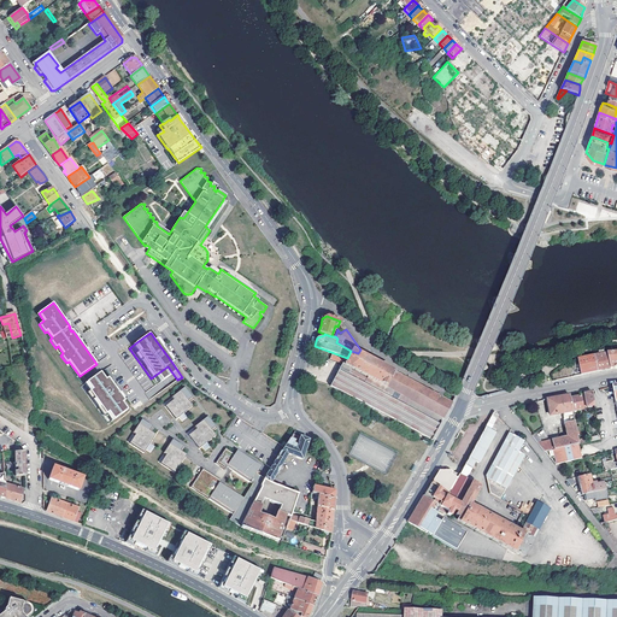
[(344,364),(385,386),(392,371),(388,370),(358,353),(351,351),(347,358),(344,364)]
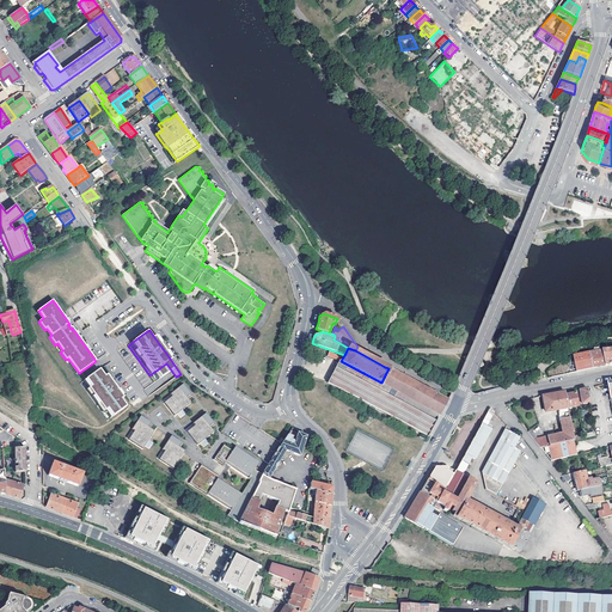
[(606,367),(604,352),(600,353),(599,349),(594,350),(594,354),(591,354),(594,368),(599,368),(606,367)]
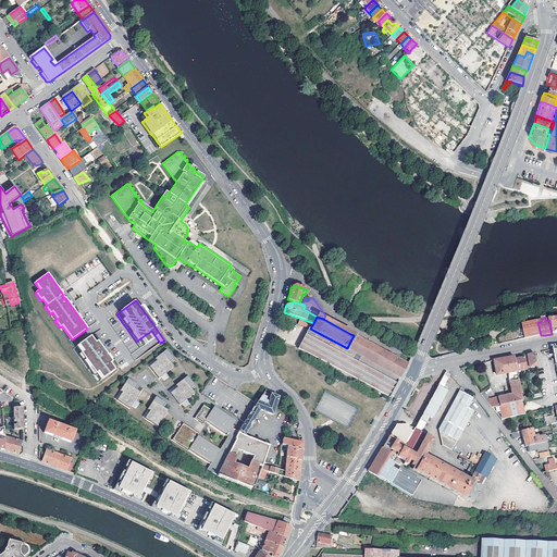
[(531,337),(541,335),(537,322),(523,325),(525,338),(531,337)]
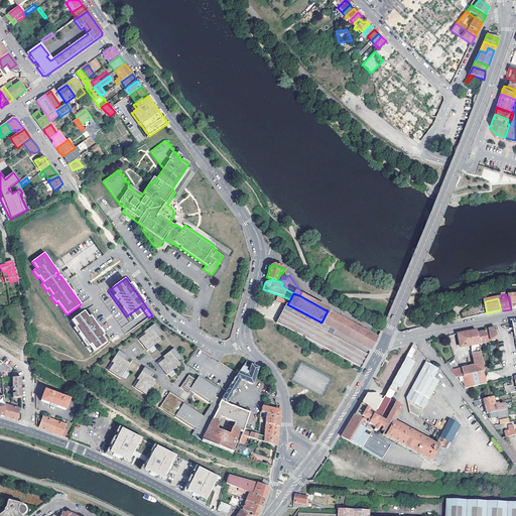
[(57,302),(55,303),(65,316),(67,314),(57,302)]
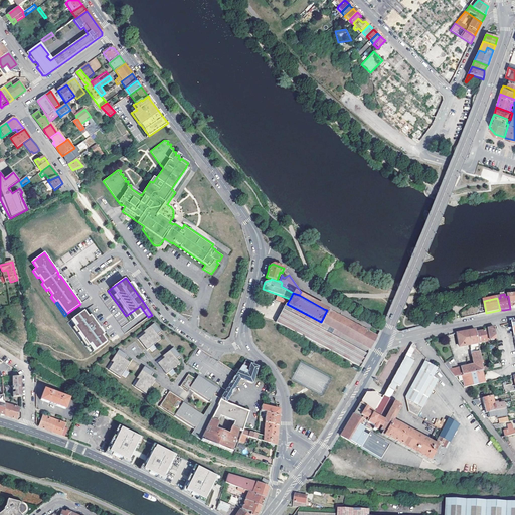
[(360,366),(370,348),(321,322),(287,304),(286,303),(276,322),(360,366)]
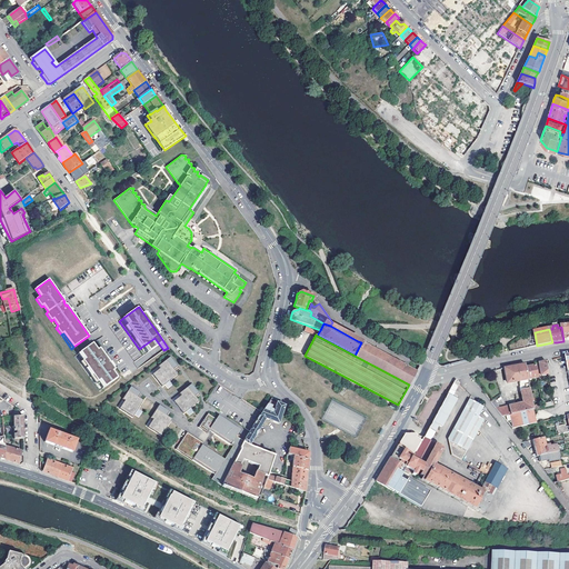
[(355,356),(409,385),(416,371),(361,342),(355,356)]
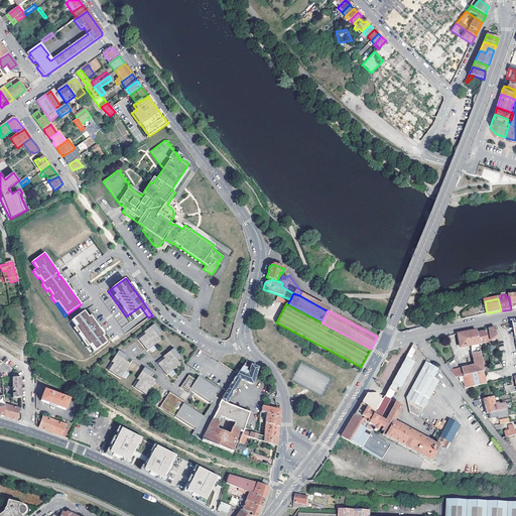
[(88,318),(84,312),(73,320),(77,327),(75,328),(79,335),(81,333),(86,339),(84,341),(88,347),(90,346),(95,352),(106,343),(102,338),(104,336),(90,316),(88,318)]
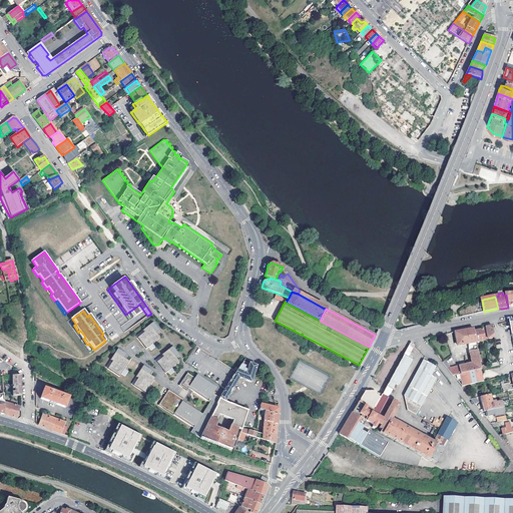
[(154,326),(152,323),(142,332),(143,333),(136,339),(145,350),(159,339),(156,335),(160,333),(154,326)]
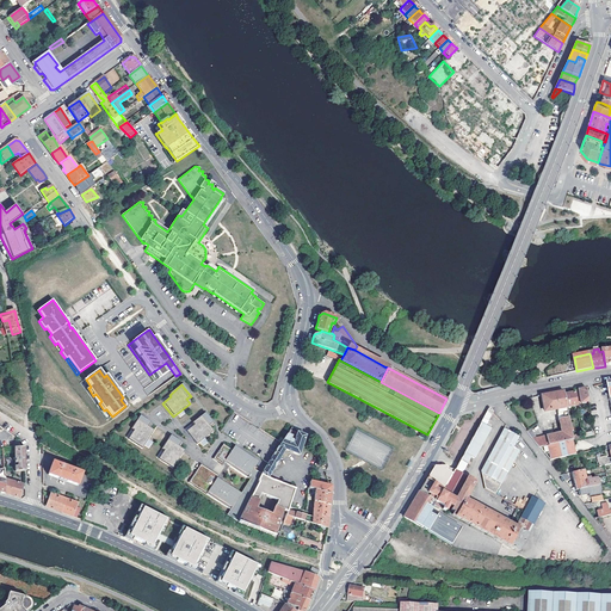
[(585,388),(576,390),(579,403),(588,402),(585,388)]
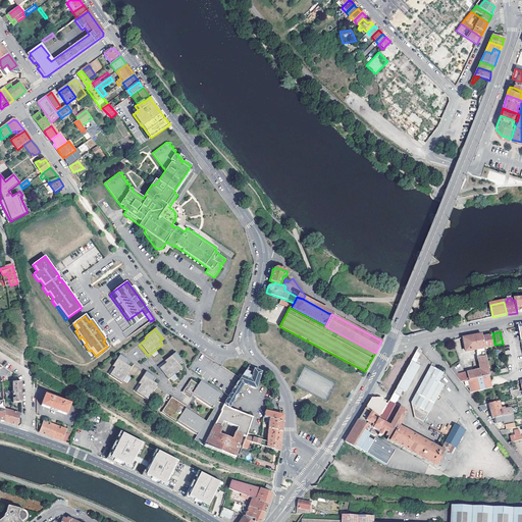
[(488,375),(483,348),(481,337),(481,334),(475,335),(465,337),(463,337),(465,351),(476,350),(480,369),(459,374),(455,374),(460,381),(461,381),(488,375)]
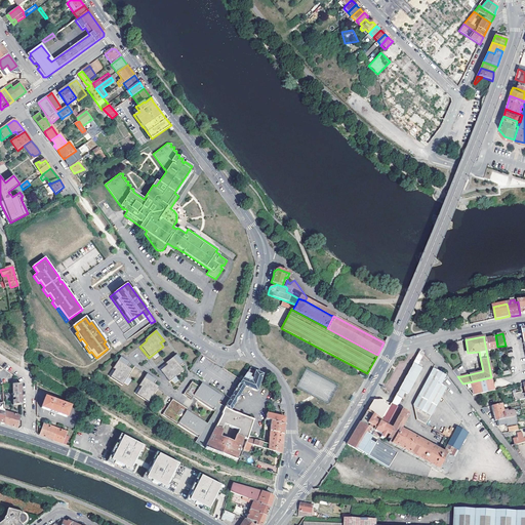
[(484,339),(486,350),(495,349),(493,337),(488,338),(484,339)]
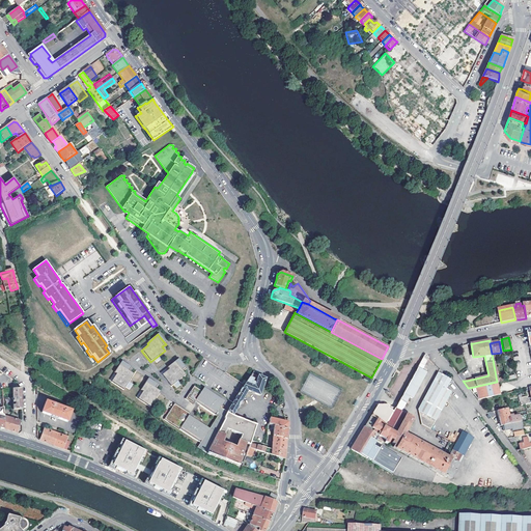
[(424,356),(419,364),(424,367),(428,359),(427,355),(424,356)]
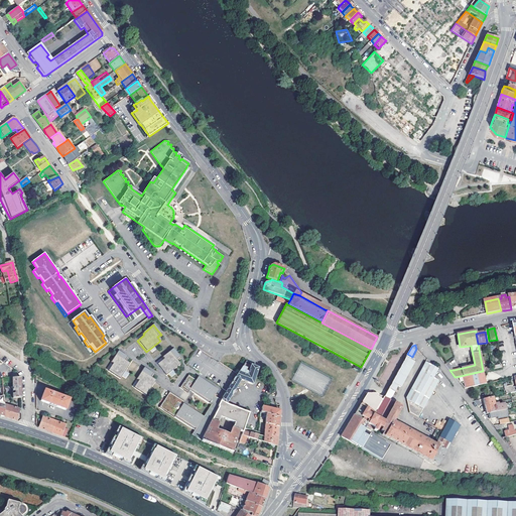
[(175,352),(172,349),(162,357),(163,359),(157,365),(165,376),(179,364),(177,361),(180,358),(175,352)]
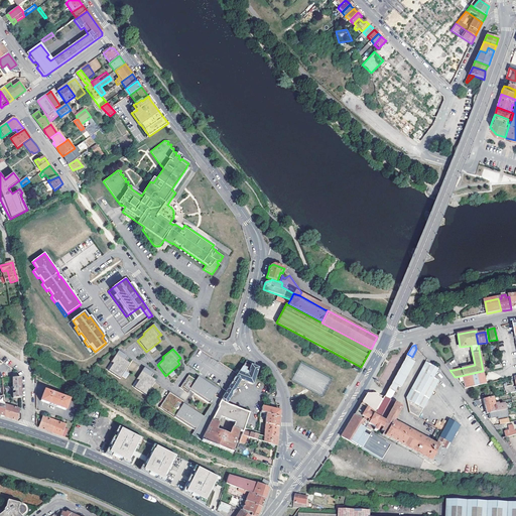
[(121,354),(118,352),(111,363),(113,365),(108,372),(120,380),(129,365),(126,362),(128,359),(121,354)]
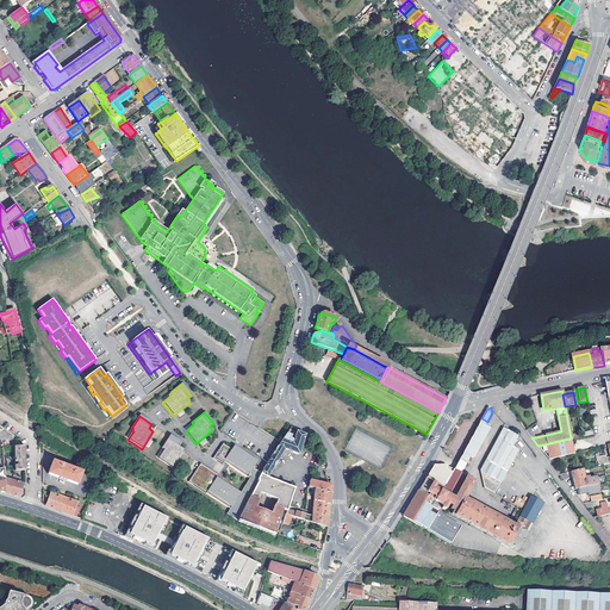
[(480,424),(460,461),(466,465),(470,458),(473,460),(490,429),(485,427),(480,424)]
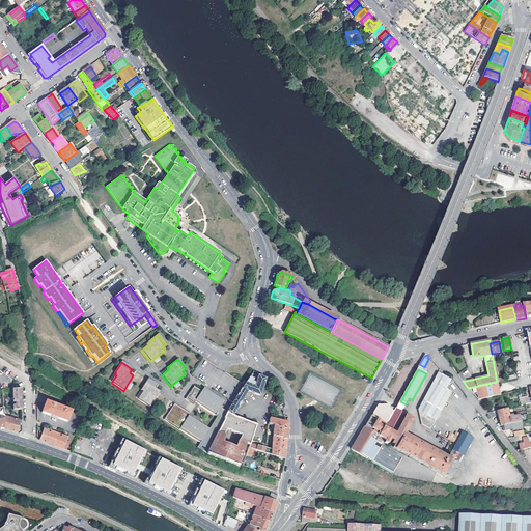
[(457,374),(463,381),(467,381),(460,372),(457,374)]
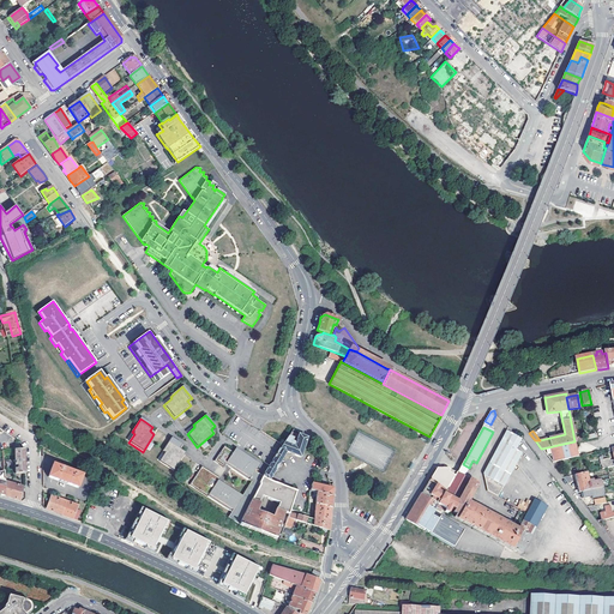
[(240,525),(280,541),(286,524),(289,513),(296,491),(275,483),(272,491),(270,489),(266,498),(278,503),(272,517),(254,510),(262,495),(265,489),(269,481),(287,452),(301,457),(307,438),(292,432),(283,445),(275,457),(269,467),(262,477),(259,482),(259,485),(240,525)]
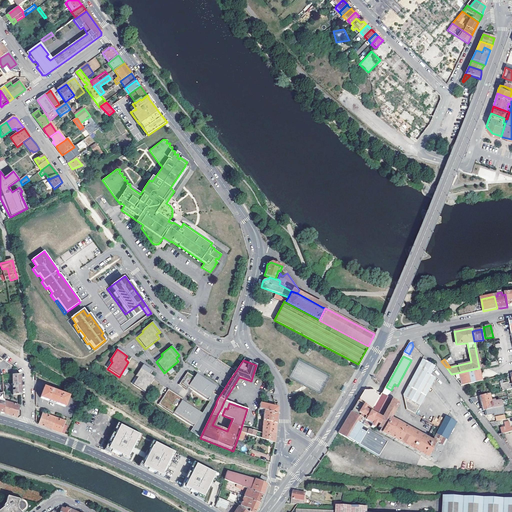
[(424,395),(432,379),(432,377),(427,375),(432,366),(423,361),(404,397),(405,410),(413,415),(423,396),(423,397),(424,395)]
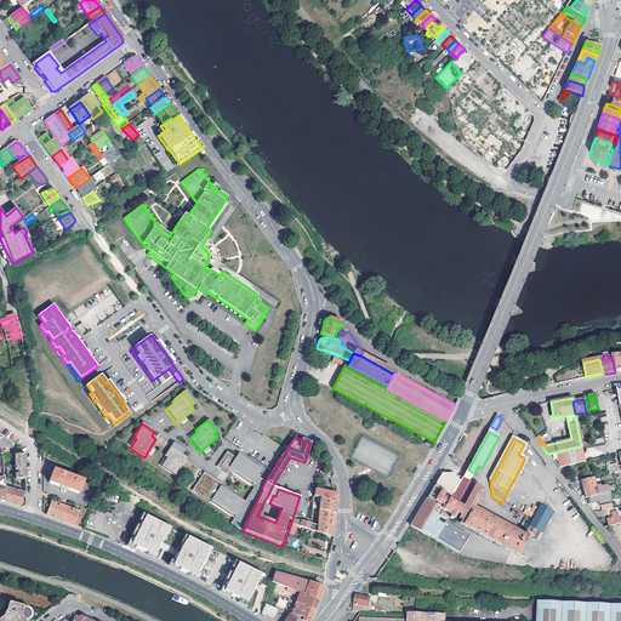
[(177,445),(174,443),(165,457),(167,459),(161,467),(176,477),(187,459),(183,456),(186,451),(177,445)]
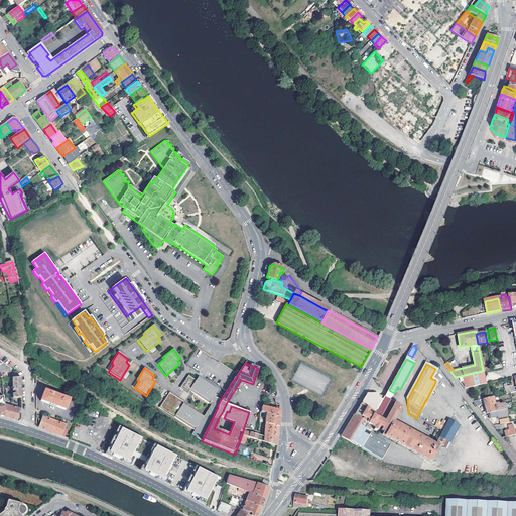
[(483,371),(456,377),(460,383),(463,382),(465,389),(486,384),(483,371)]
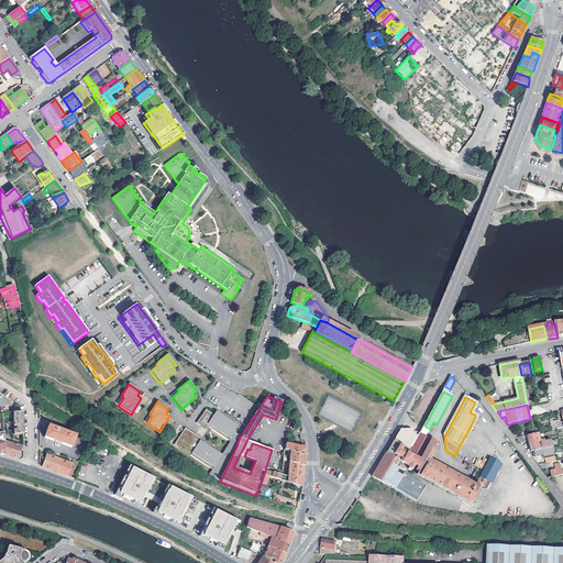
[(210,474),(220,482),(238,444),(238,442),(240,438),(233,432),(236,429),(225,422),(228,420),(222,417),(220,420),(213,416),(205,410),(196,423),(205,429),(207,427),(208,424),(210,427),(209,428),(231,442),(221,457),(209,450),(210,448),(205,444),(203,445),(199,443),(201,439),(185,428),(174,445),(212,470),(210,474)]
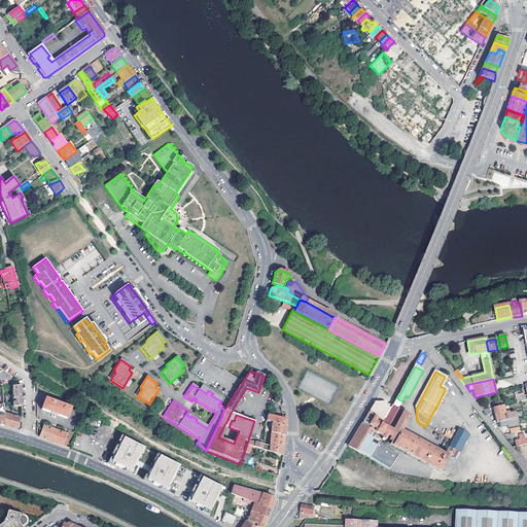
[(526,385),(523,386),(524,388),(526,387),(526,389),(526,394),(525,395),(524,394),(518,395),(519,399),(517,399),(518,402),(526,400),(526,385)]
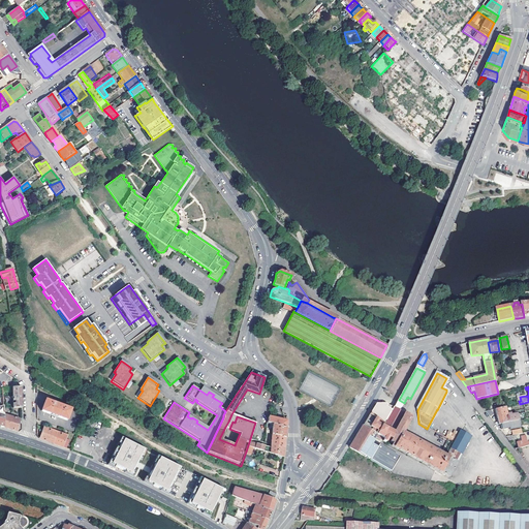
[(12,387),(12,408),(22,408),(21,393),(21,387),(12,387)]
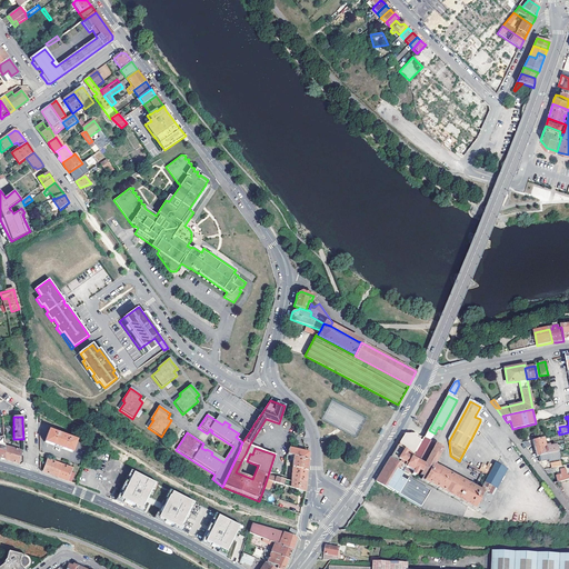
[(62,436),(49,430),(45,442),(72,452),(77,440),(62,436)]
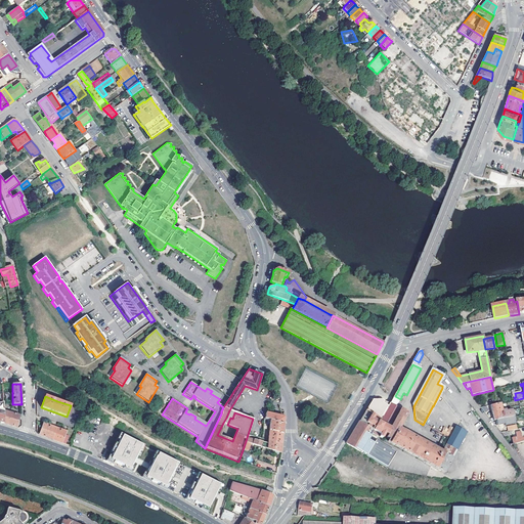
[(381,419),(389,404),(384,400),(379,399),(372,400),(368,404),(365,409),(381,419)]
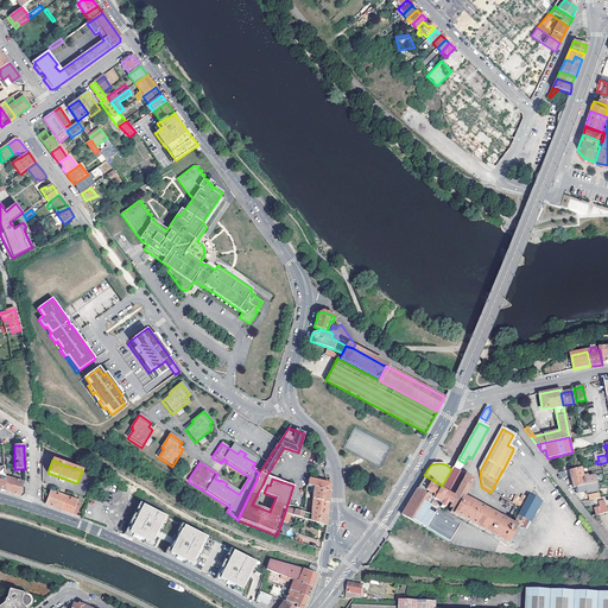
[(570,470),(574,485),(571,485),(569,486),(571,488),(575,487),(586,486),(584,481),(584,477),(583,477),(583,476),(582,468),(577,468),(570,470)]
